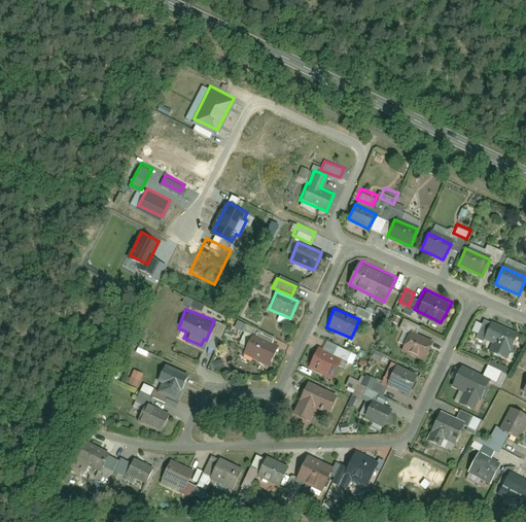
[(421,323),(405,315),(399,324),(416,333),(421,323)]
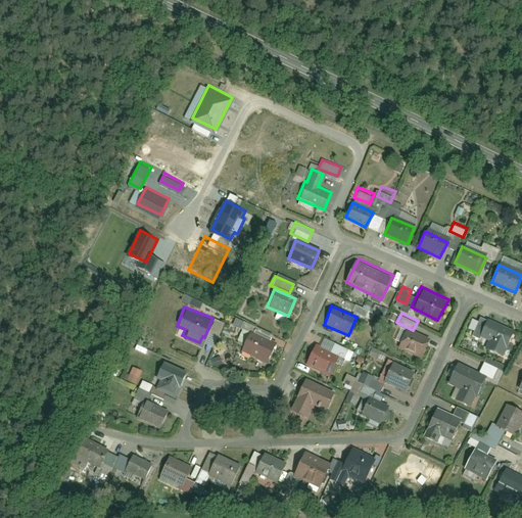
[(488,314),(479,335),(488,339),(485,347),(501,354),(505,346),(507,347),(516,326),(488,314)]
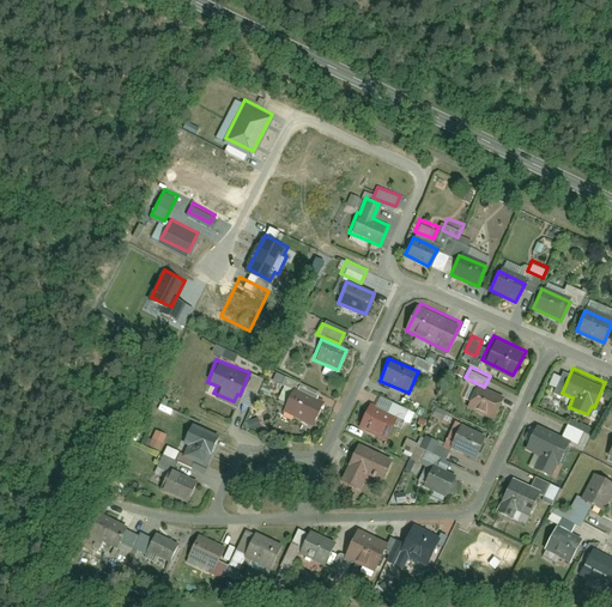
[(476,386),(466,405),(494,418),(503,399),(476,386)]
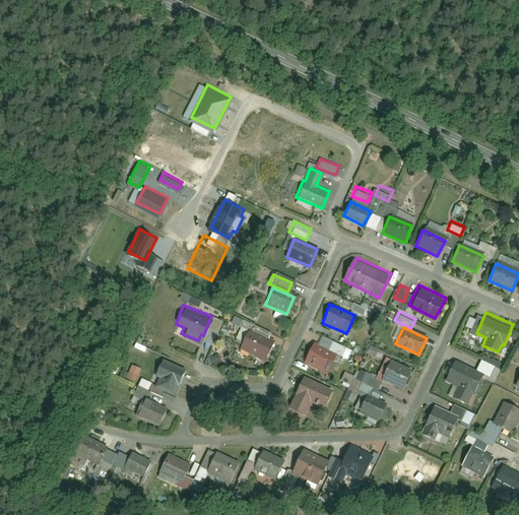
[(249,329),(240,347),(264,360),(273,341),(249,329)]
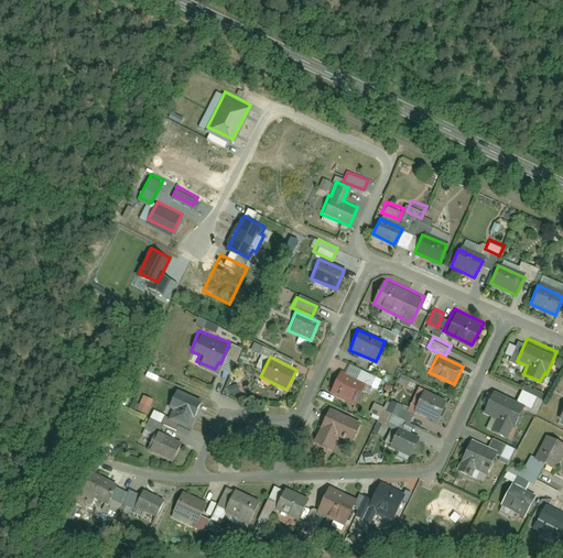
[(338,371),(328,392),(353,403),(363,382),(338,371)]
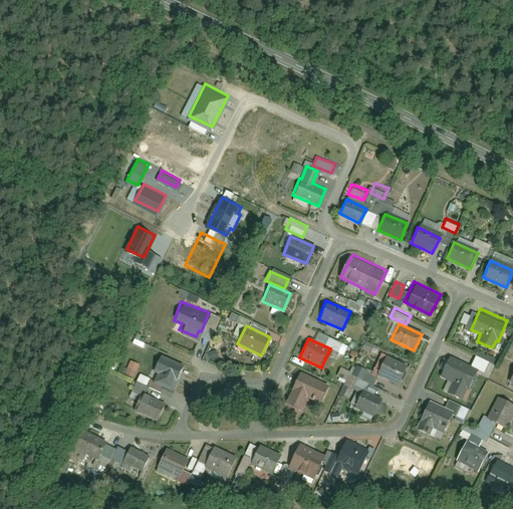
[(156,373),(153,380),(170,389),(173,380),(175,382),(184,360),(161,350),(152,371),(156,373)]
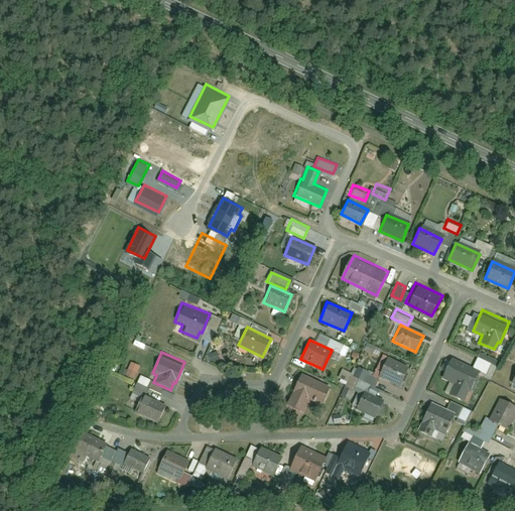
[(477,354),(472,364),(489,371),(493,360),(477,354)]
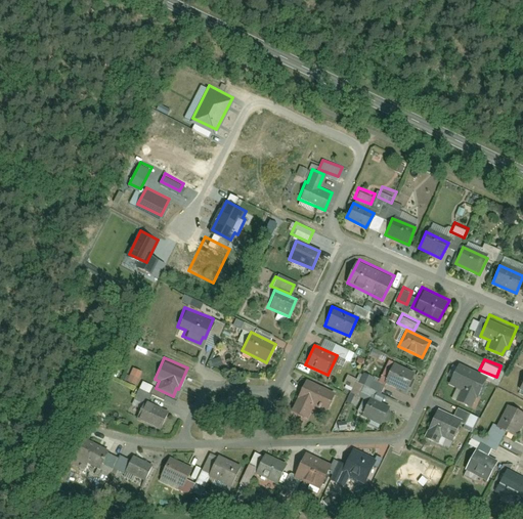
[(459,364),(448,384),(455,387),(450,397),(467,406),(473,396),(477,398),(486,379),(459,364)]
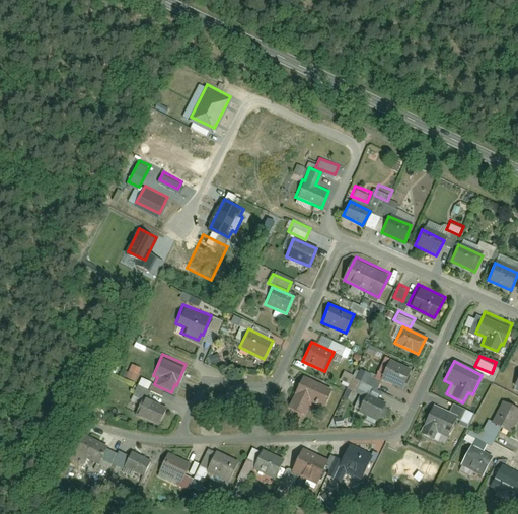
[(389,362),(382,377),(401,386),(410,371),(389,362)]
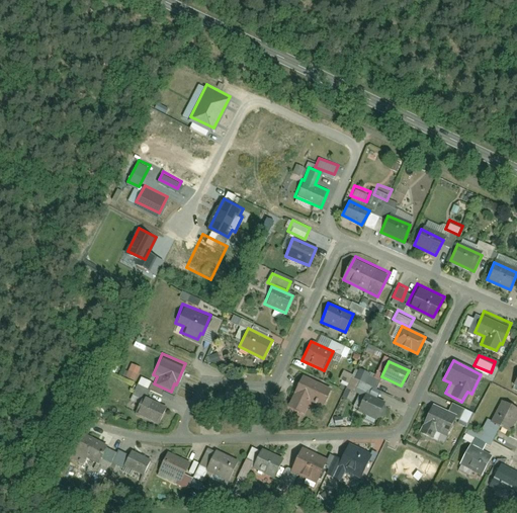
[(355,365),(350,376),(375,388),(380,376),(355,365)]
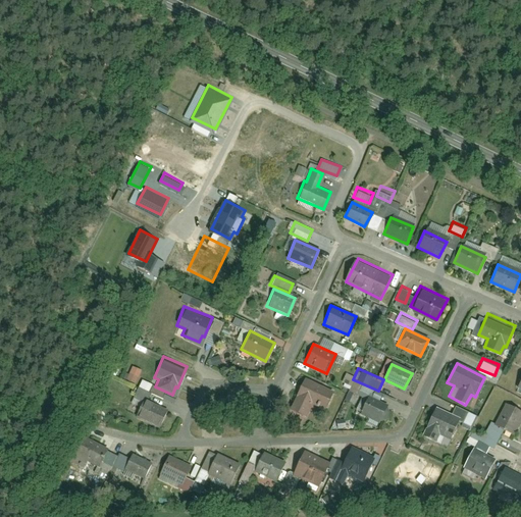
[(295,397),(299,399),(294,409),(305,415),(310,404),(322,410),(333,389),(306,374),(295,397)]
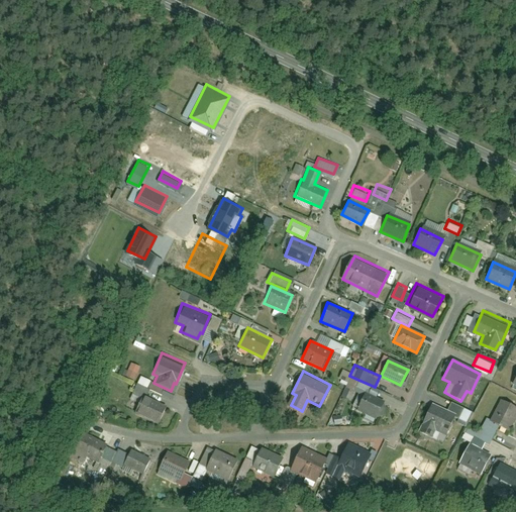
[(365,388),(354,407),(375,417),(385,399),(365,388)]
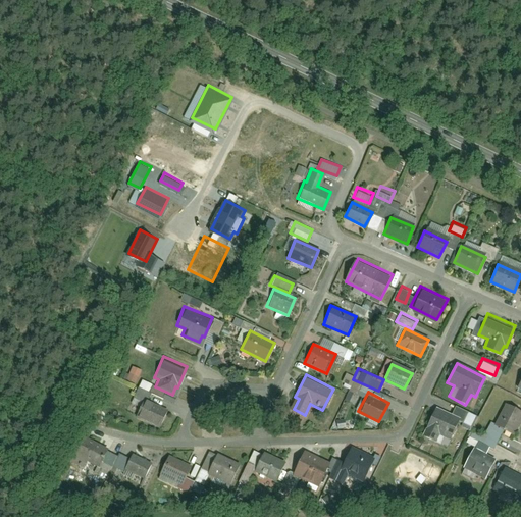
[(143,397),(135,417),(157,427),(166,407),(143,397)]
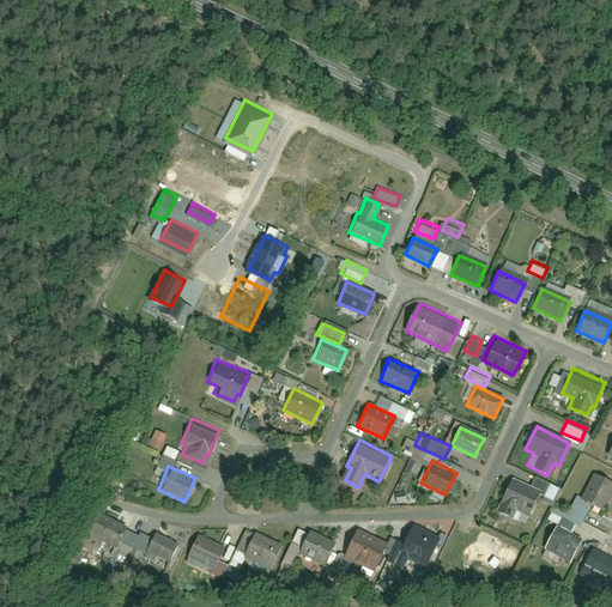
[(611,479),(594,471),(582,497),(607,509),(611,498),(611,479)]
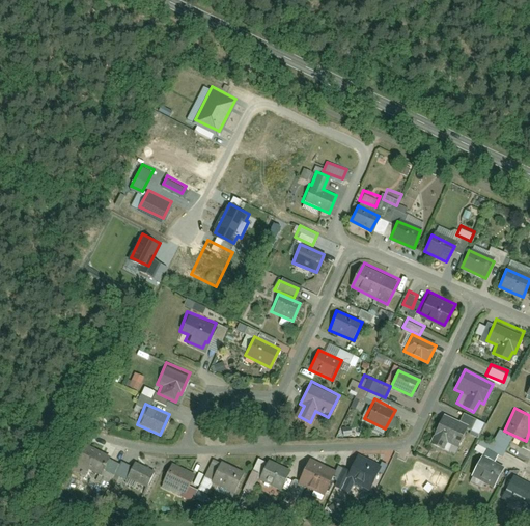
[(443,450),(448,441),(459,447),(469,430),(440,415),(431,433),(434,434),(429,443),(443,450)]
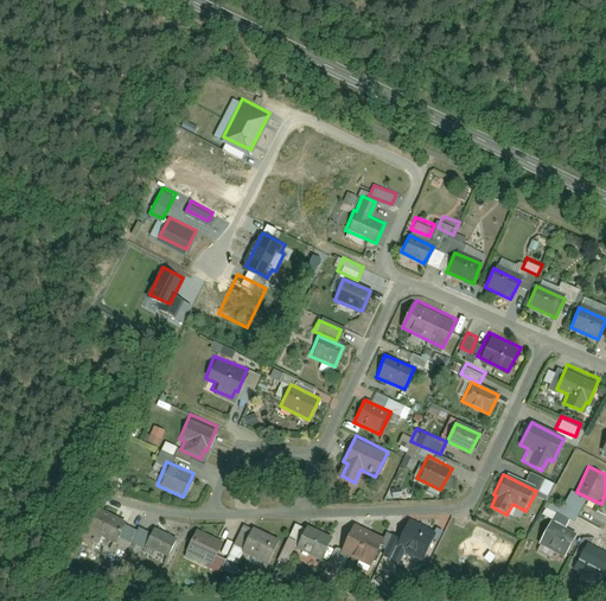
[(565,509),(580,516),(587,499),(572,492),(565,509)]
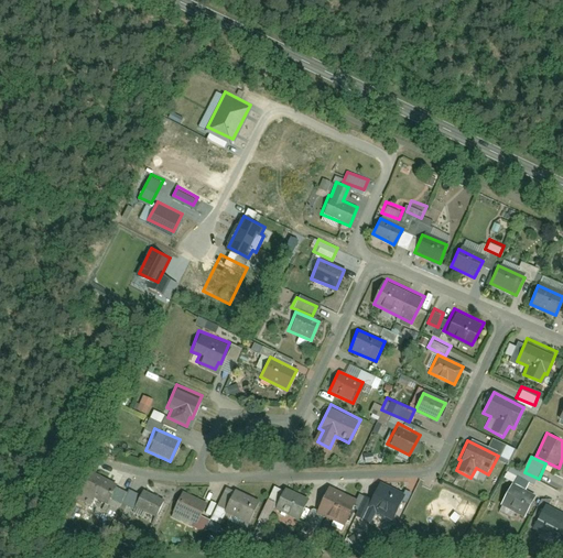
[(93,468),(79,490),(107,506),(120,483),(93,468)]
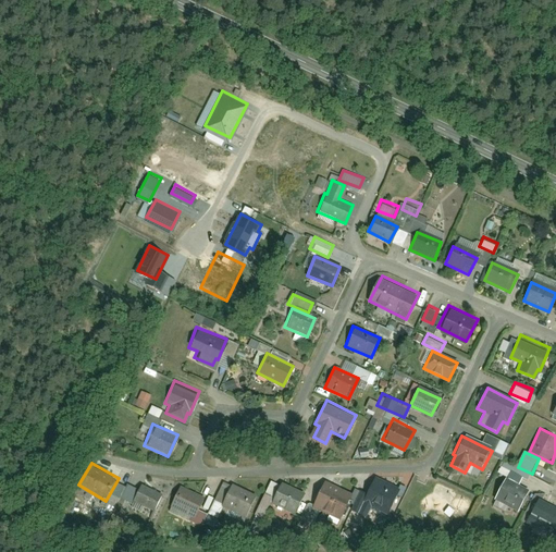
[(135,480),(125,498),(149,512),(159,494),(135,480)]
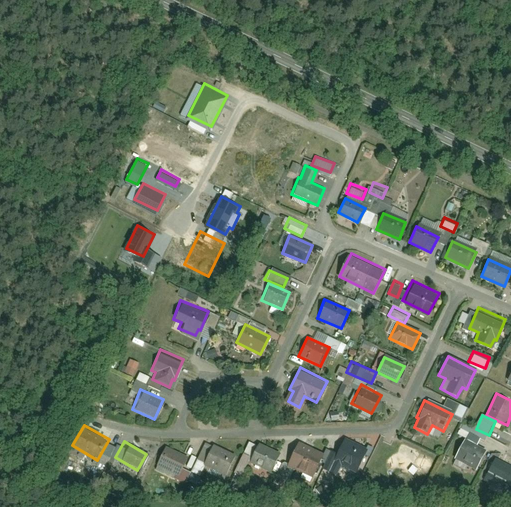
[(258,442),(249,461),(270,472),(280,452),(258,442)]
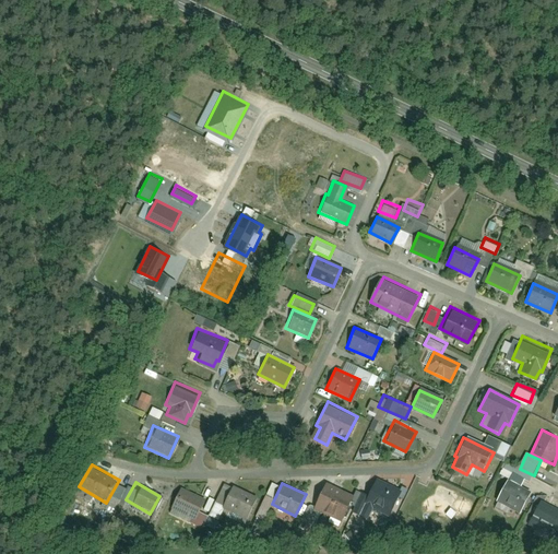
[(368,525),(374,514),(386,520),(396,496),(370,483),(358,507),(363,509),(357,519),(368,525)]
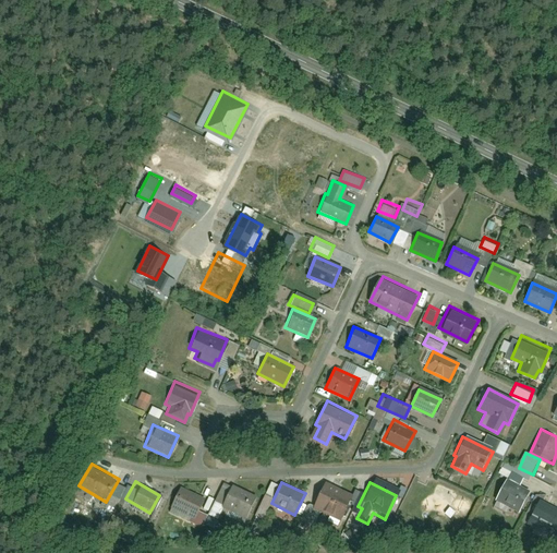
[(323,484),(312,506),(338,519),(349,496),(323,484)]
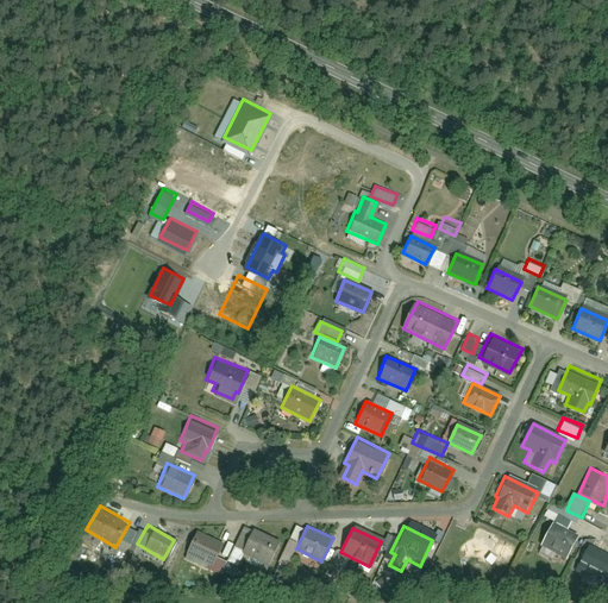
[(551,528),(541,547),(565,558),(574,539),(551,528)]
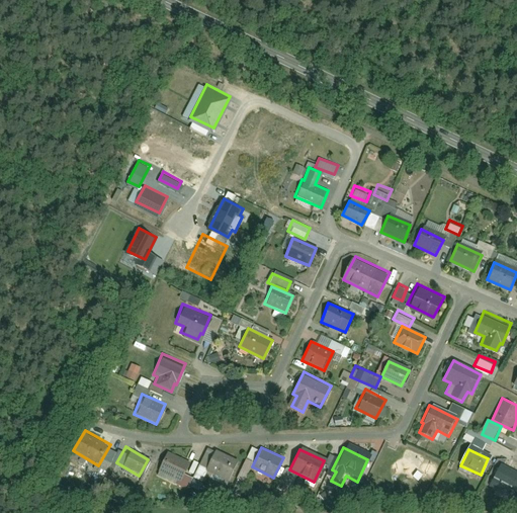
[(166,452),(156,474),(178,484),(187,462),(166,452)]
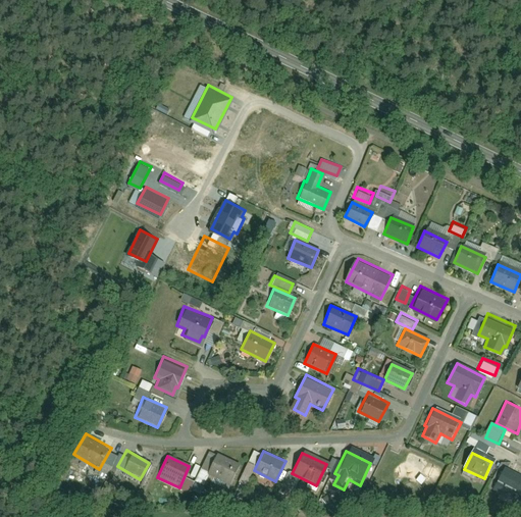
[(204,484),(207,478),(226,487),(236,469),(212,459),(207,470),(200,467),(194,479),(204,484)]
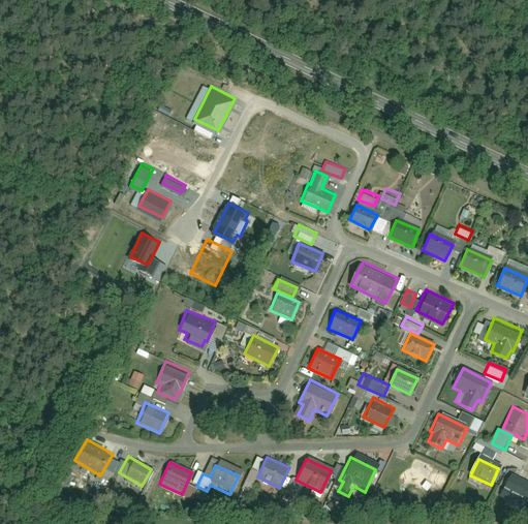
[(527,479),(514,471),(503,489),(527,501),(527,479)]
